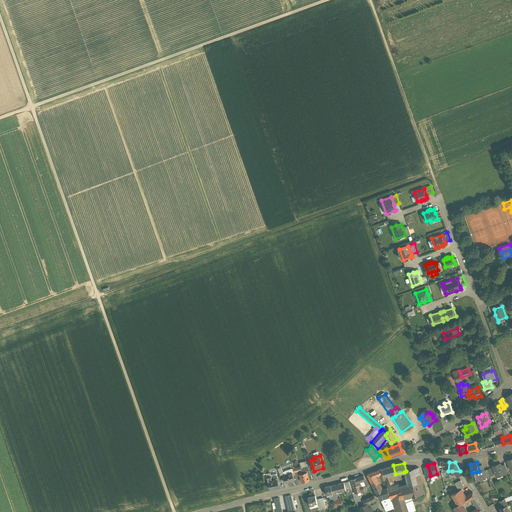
[(500,463),(493,466),(497,476),(504,473),(502,466),(500,463)]
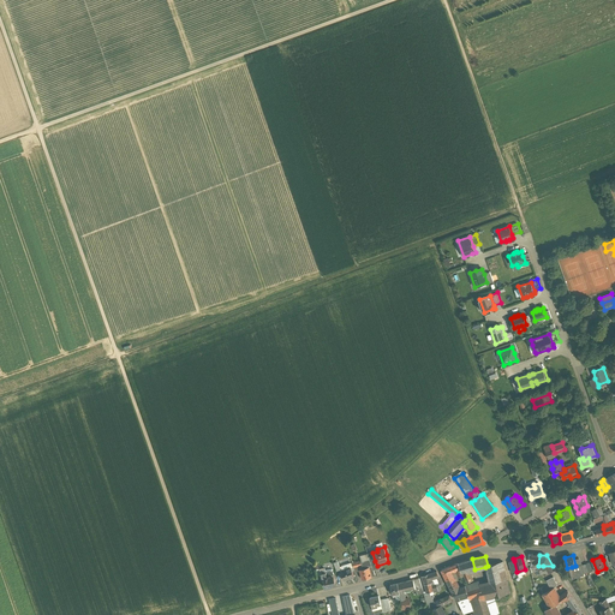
[(369,560),(362,562),(363,567),(360,567),(362,569),(369,568),(369,567),(371,566),(370,562),(369,560)]
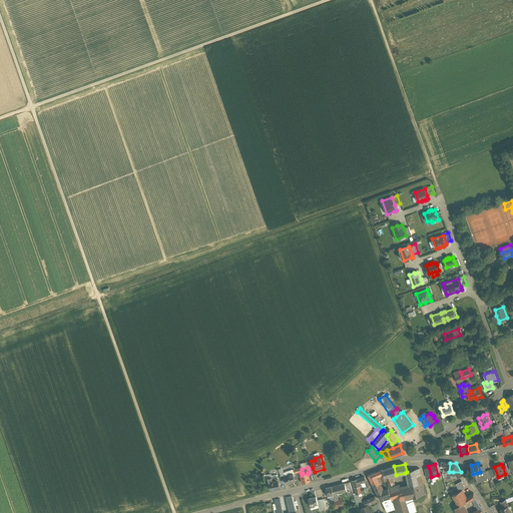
[(389,468),(383,470),(387,480),(389,486),(391,485),(394,484),(391,476),(389,472),(390,472),(389,468)]
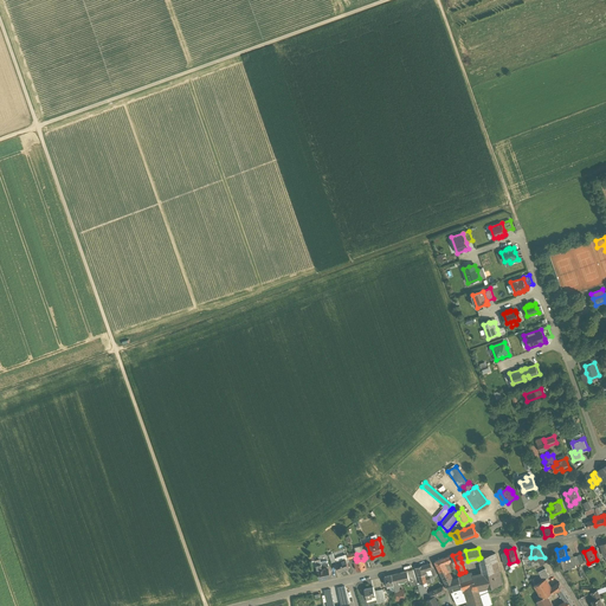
[(495,553),(481,558),(478,559),(478,560),(481,560),(484,574),(472,577),(472,578),(477,591),(487,588),(491,587),(502,585),(495,553)]
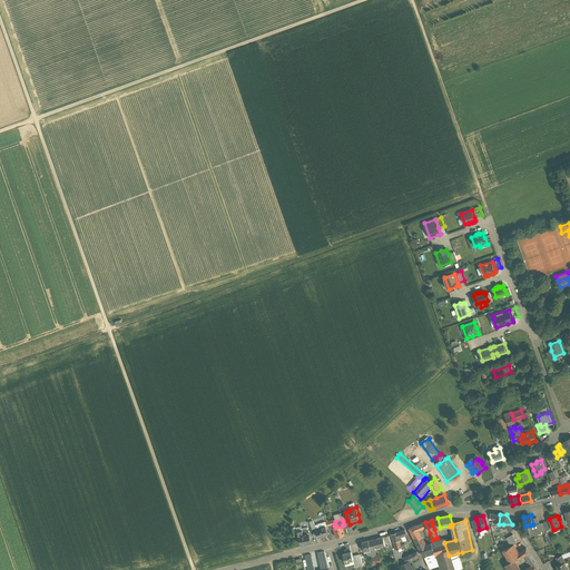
[(418,524),(409,528),(419,548),(423,546),(421,537),(420,534),(419,530),(418,524)]
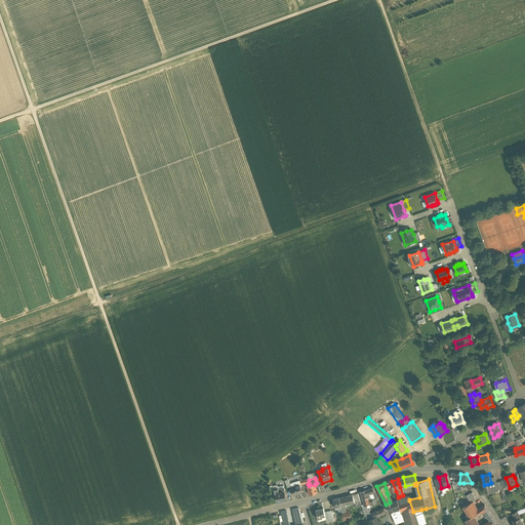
[(291,488),(290,488),(293,495),(303,492),(299,485),(297,485),(291,488)]
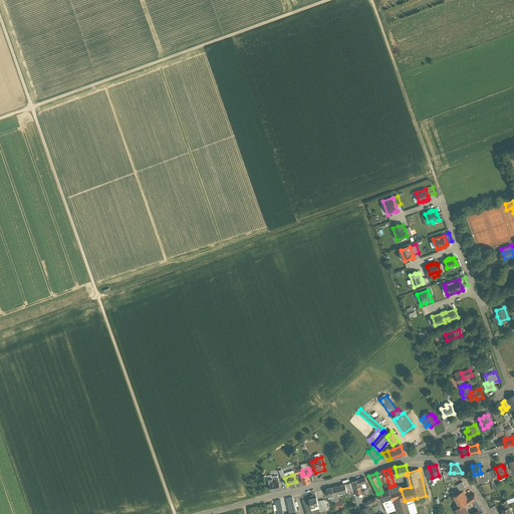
[(302,476),(300,477),(302,484),(310,482),(309,477),(308,475),(302,476)]
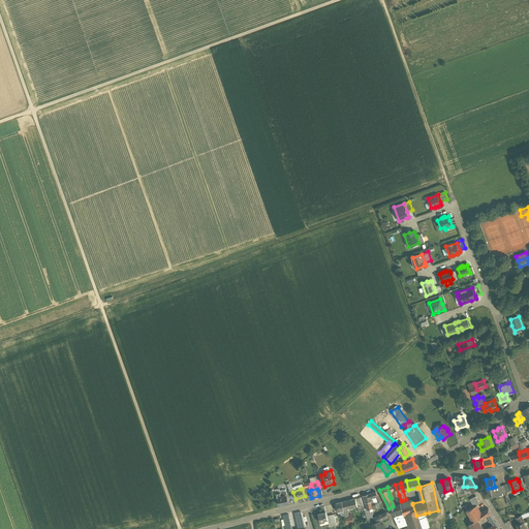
[(375,492),(363,496),(365,502),(370,501),(372,500),(371,498),(376,496),(377,495),(375,492)]
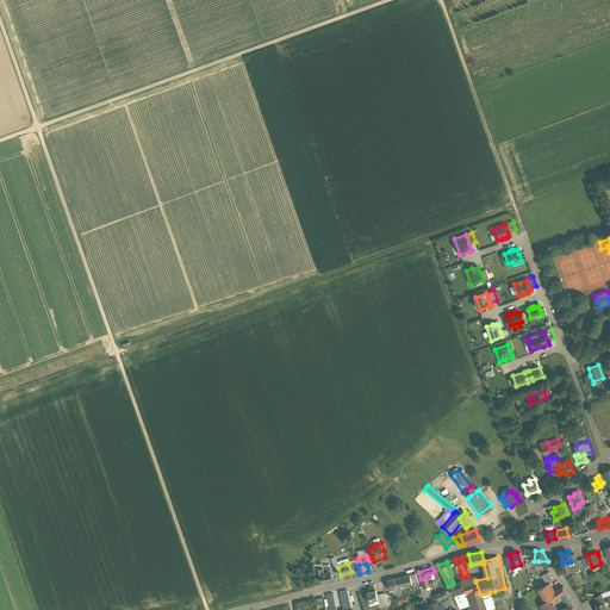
[(323,568),(319,570),(322,583),(322,584),(330,582),(329,580),(328,574),(328,572),(324,572),(323,568)]
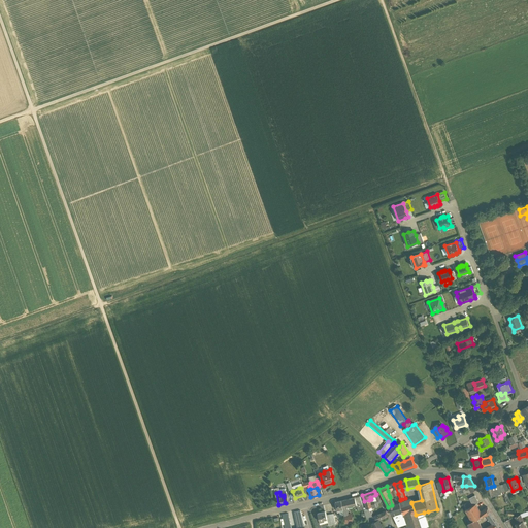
[(474,495),(469,498),(471,502),(473,505),(475,504),(479,502),(474,495)]
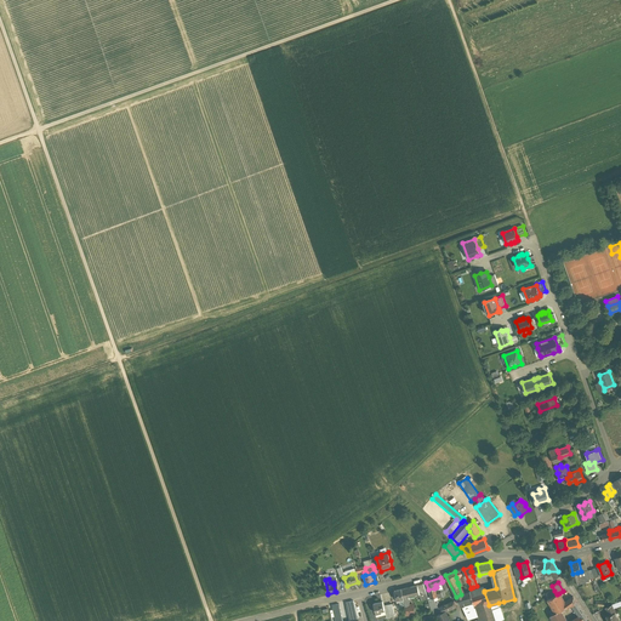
[(427,598),(423,584),(417,586),(419,593),(421,600),(427,598)]
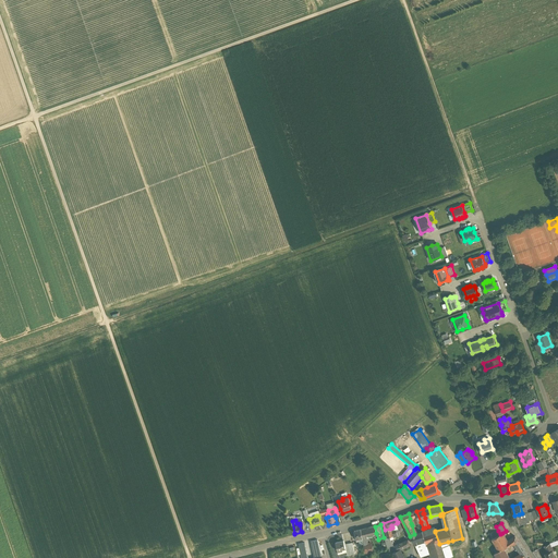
[(375,526),(361,530),(363,541),(367,538),(366,535),(376,533),(375,526)]
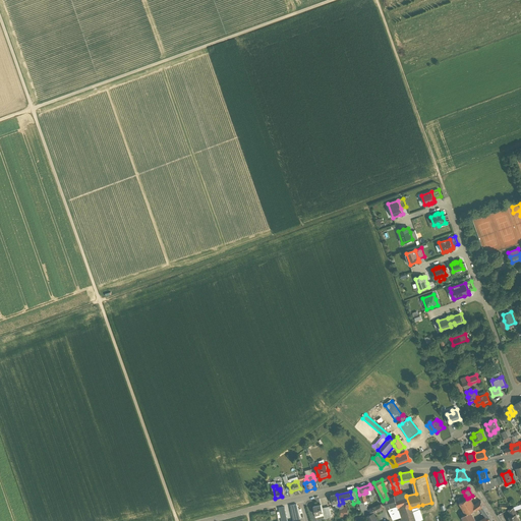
[(337,495),(331,497),(332,504),(335,503),(336,511),(338,511),(339,506),(339,505),(337,495)]
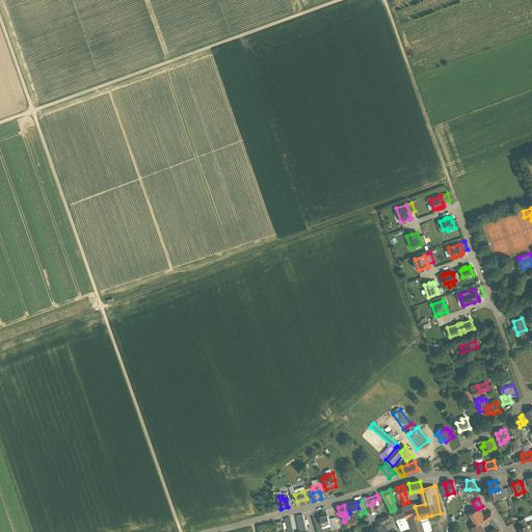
[(419,519),(415,507),(407,509),(406,506),(395,509),(391,511),(395,520),(396,520),(405,516),(409,528),(410,531),(425,531),(431,530),(428,520),(427,516),(419,519)]
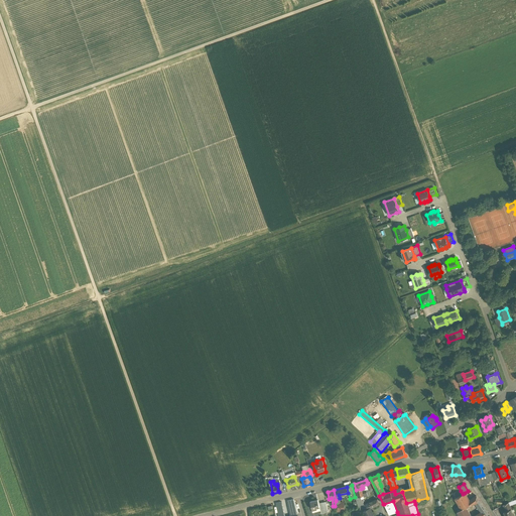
[(457,497),(455,499),(461,510),(466,507),(472,504),(465,493),(457,497)]
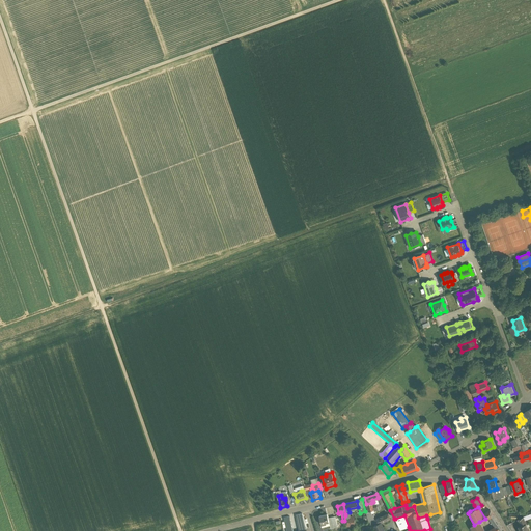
[(498,521),(490,510),(488,511),(488,515),(488,516),(494,524),(498,521)]
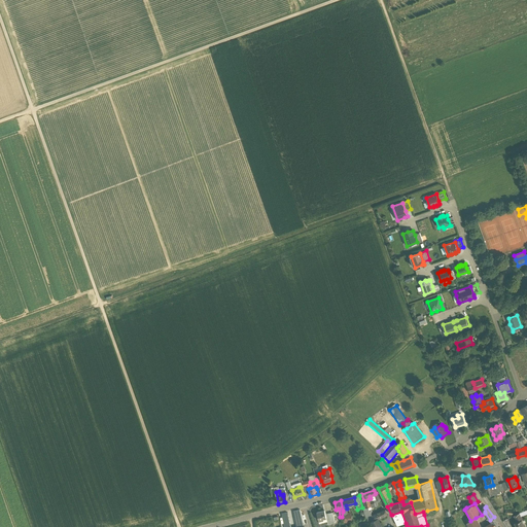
[(347,508),(343,511),(343,512),(343,517),(345,516),(345,520),(343,521),(344,523),(352,522),(352,515),(347,516),(347,508)]
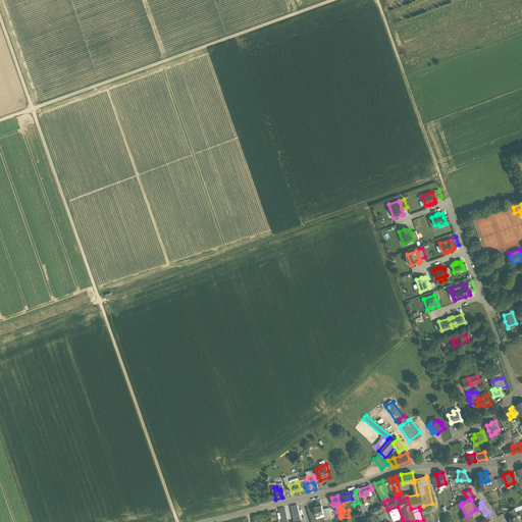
[(374,508),(367,511),(370,516),(372,520),(375,518),(376,518),(374,514),(375,513),(383,509),(381,505),(374,509),(374,508)]
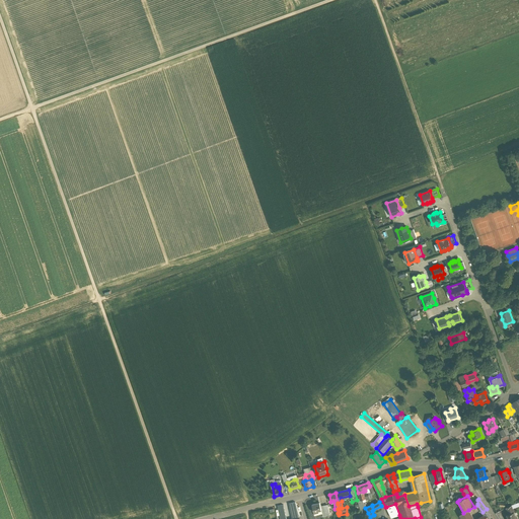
[(299,517),(296,503),(289,505),(292,518),(299,517)]
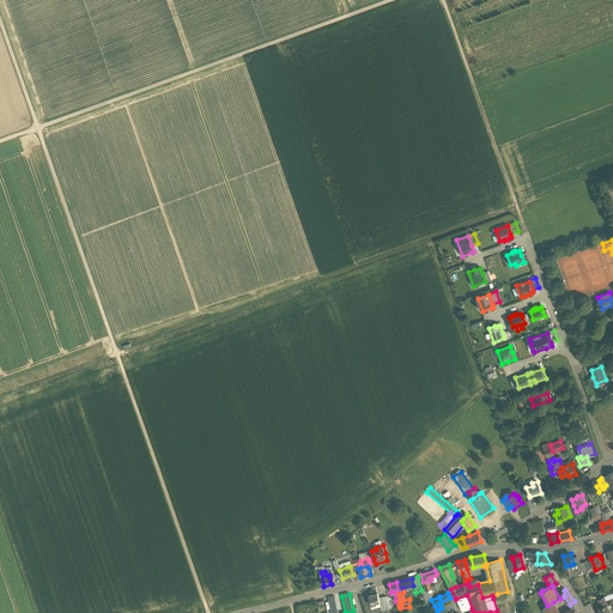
[(377,594),(369,596),(370,606),(380,604),(380,602),(380,601),(378,599),(377,594)]
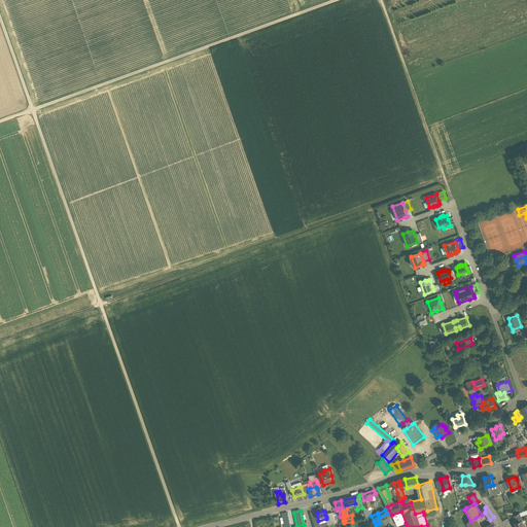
[(401,512),(392,515),(397,526),(406,523),(401,512)]
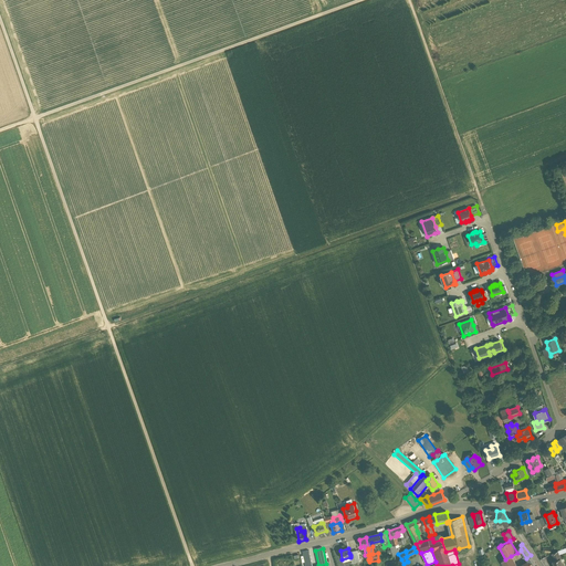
[(563,565),(558,551),(553,553),(555,559),(553,561),(554,565),(563,565)]
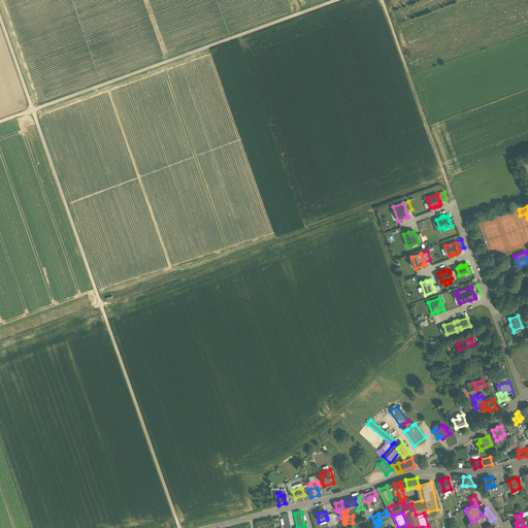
[(285,527),(291,527),(289,515),(283,516),(285,527)]
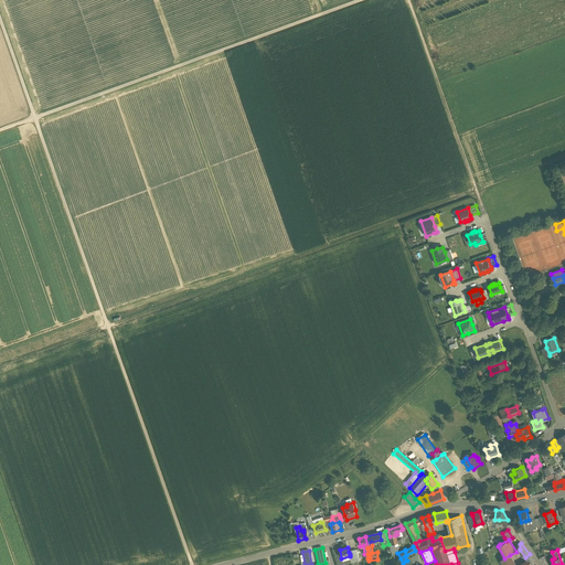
[(530,554),(525,557),(528,560),(521,564),(530,564),(531,564),(535,562),(530,554)]
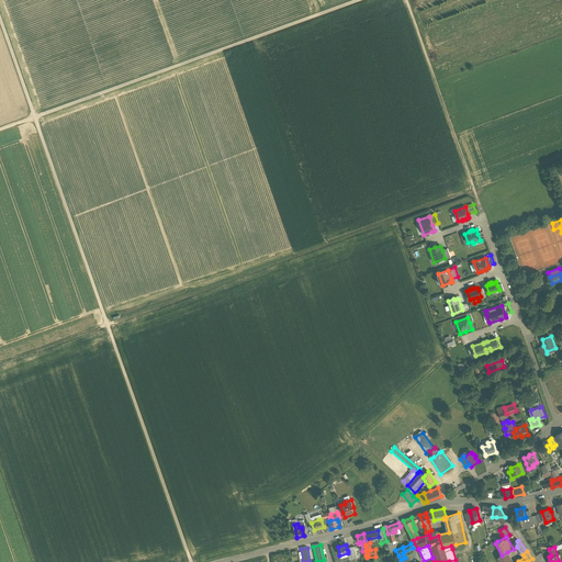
[(507,552),(502,555),(498,558),(501,561),(508,561),(512,560),(507,552)]
